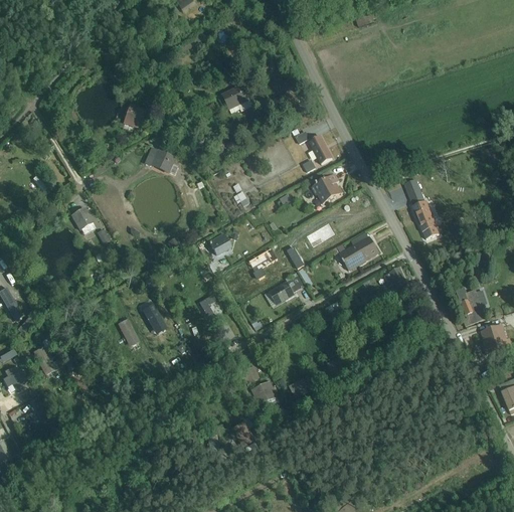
[(174,0),(182,11),(194,2),(192,0),(174,0)]
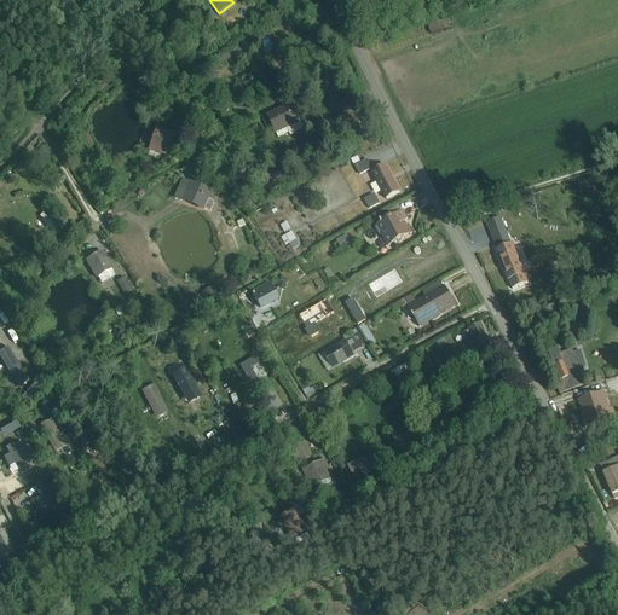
[(450,15),(408,28),(410,38),(429,30),(431,33),(450,27),(449,23),(452,22),(450,15)]
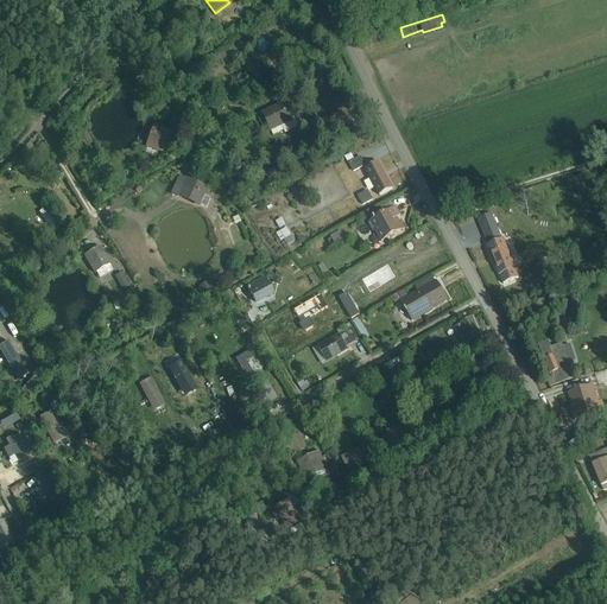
[(164,26),(157,32),(163,39),(169,33),(164,26)]
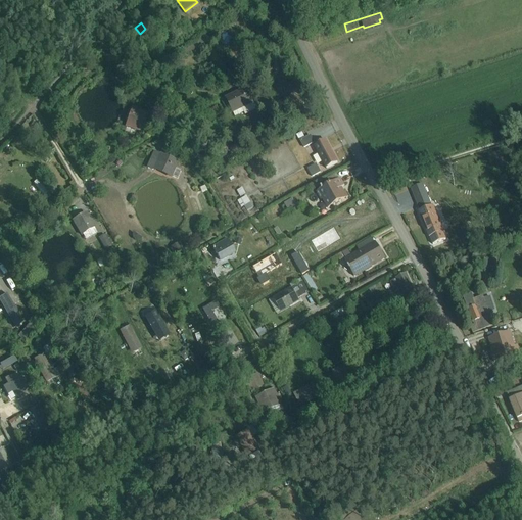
[(234,114),(243,110),(244,112),(254,107),(245,86),(225,96),(232,111),(232,110),(234,114)]
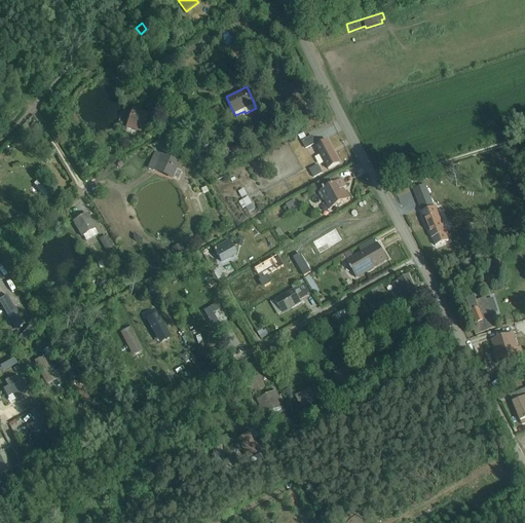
[(125,125),(142,131),(148,111),(132,106),(125,125)]
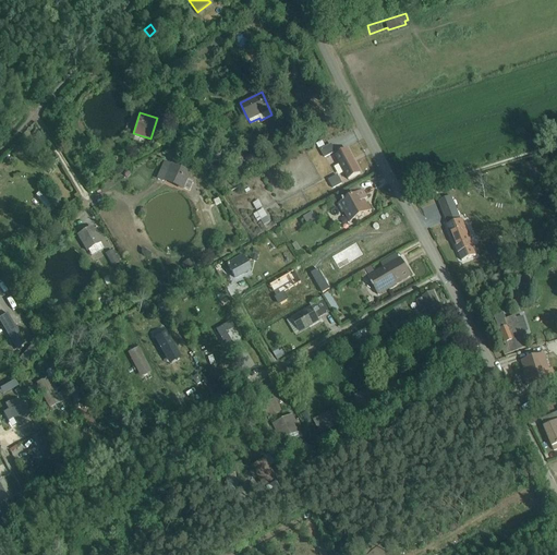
[(298,134),(303,142),(316,133),(311,124),(298,134)]
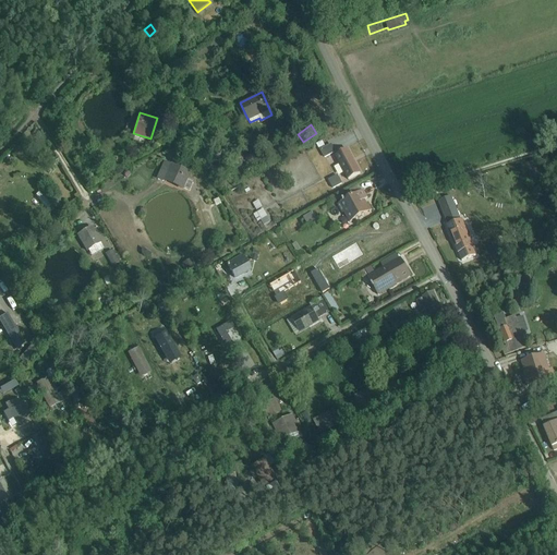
[(322,139),(315,142),(323,156),(335,149),(330,142),(325,145),(322,139)]
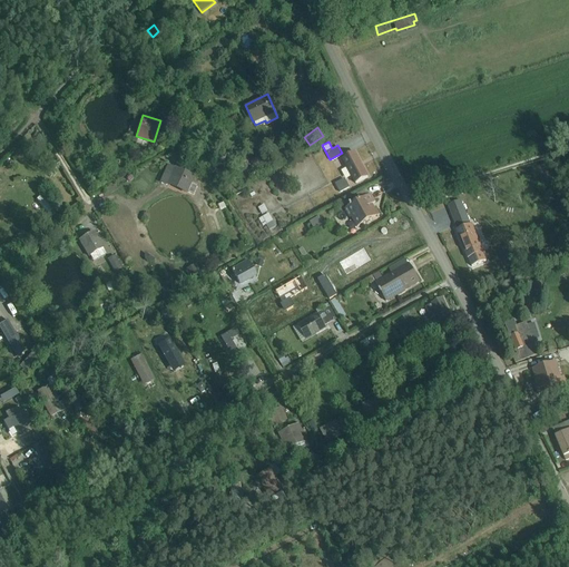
[(185,153),(179,146),(172,154),(178,159),(185,153)]
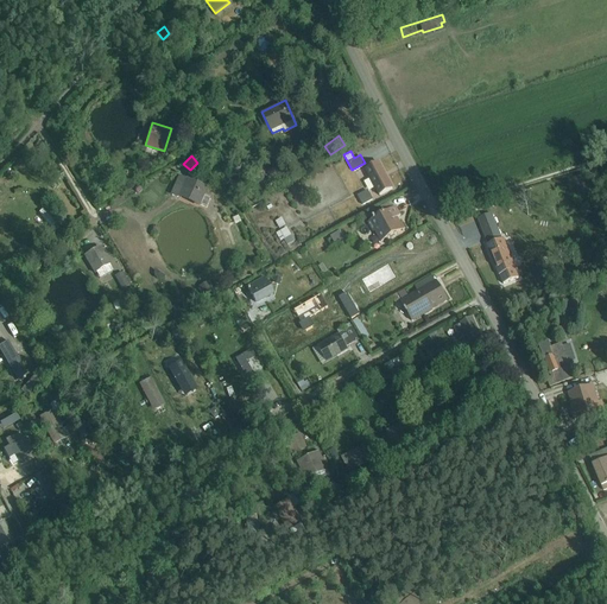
[(377,160),(364,167),(378,194),(392,186),(377,160)]
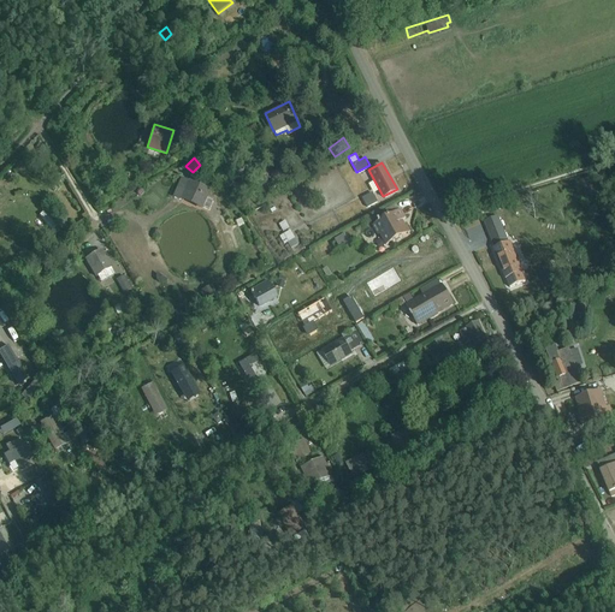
[(194,173),(179,166),(177,171),(191,178),(194,173)]
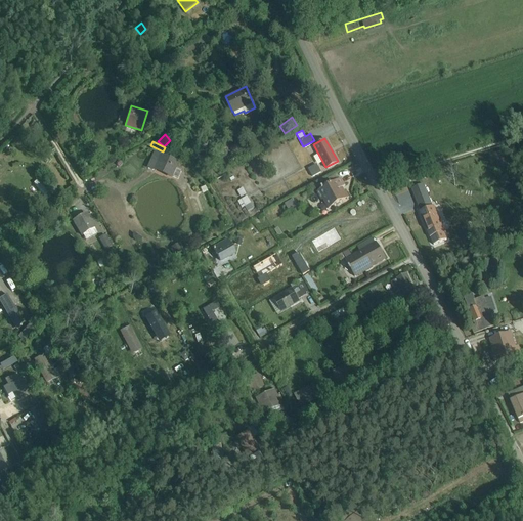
[(91,159),(104,153),(102,147),(89,154),(91,159)]
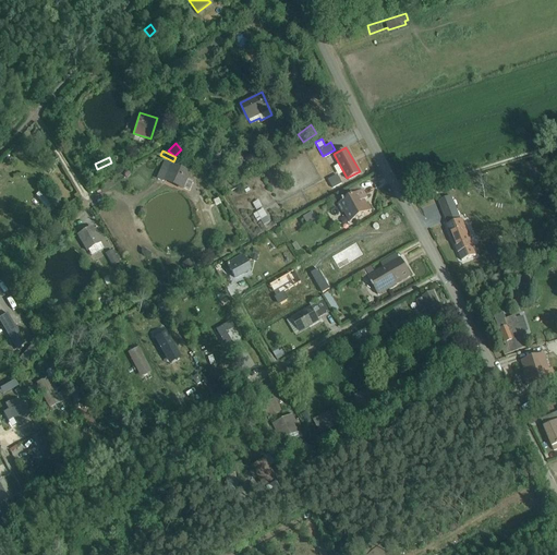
[(182,188),(182,185),(188,188),(192,180),(186,177),(190,170),(170,161),(162,158),(155,176),(161,179),(182,188)]
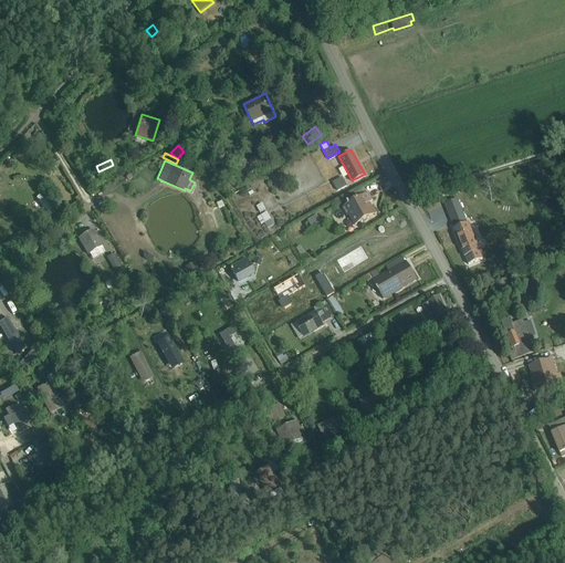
[(343,165),(338,168),(343,176),(347,174),(343,165)]
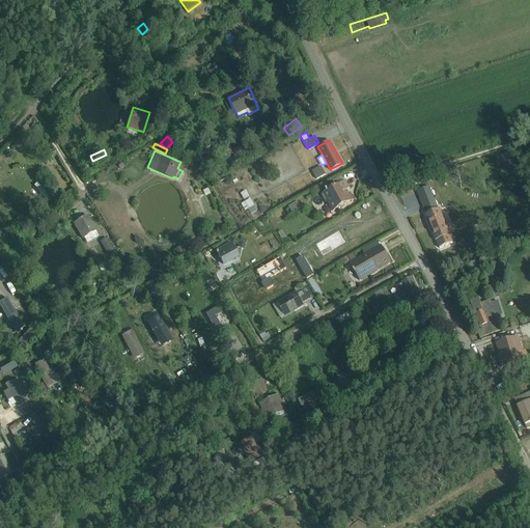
[(321,165),(311,169),(315,177),(325,173),(321,165)]
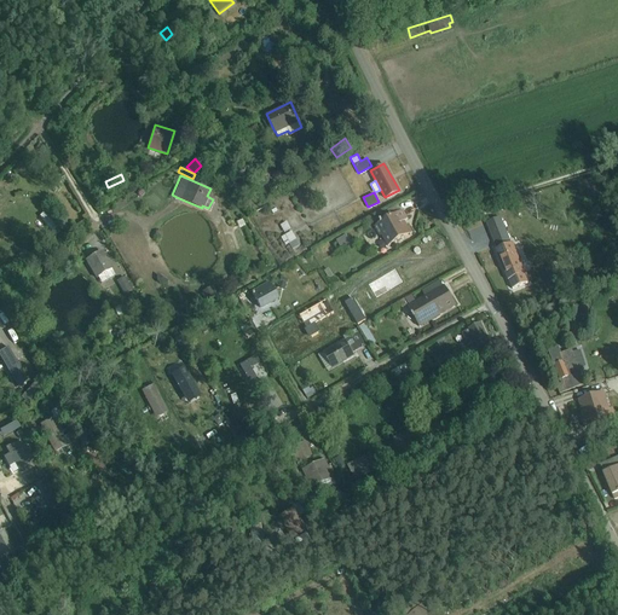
[(397,203),(386,209),(390,215),(400,209),(397,203)]
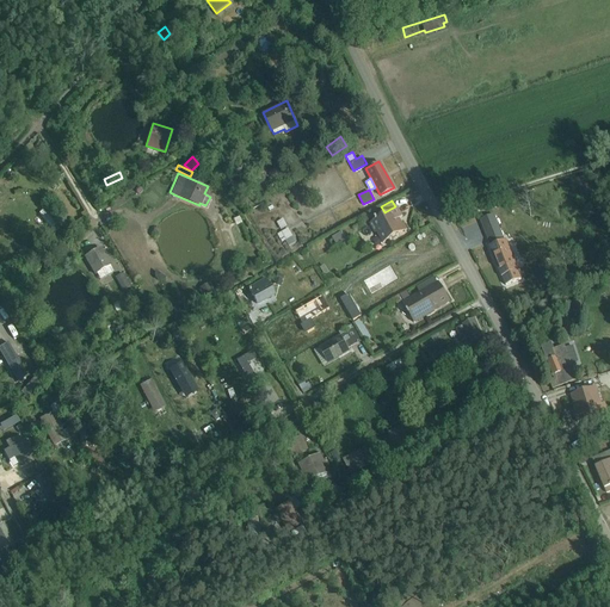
[(211,203),(208,211),(216,215),(220,208),(211,203)]
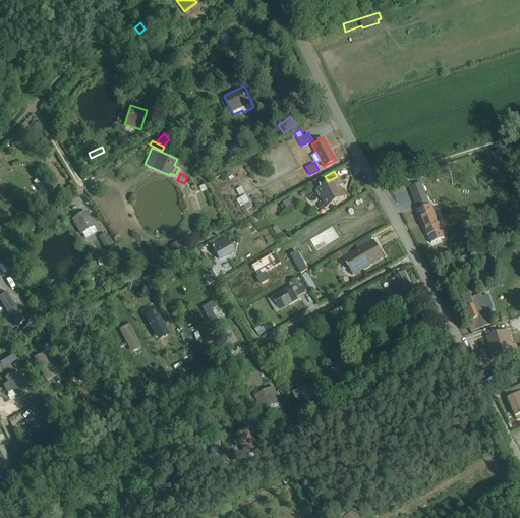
[(38,175),(33,179),(45,195),(51,191),(38,175)]
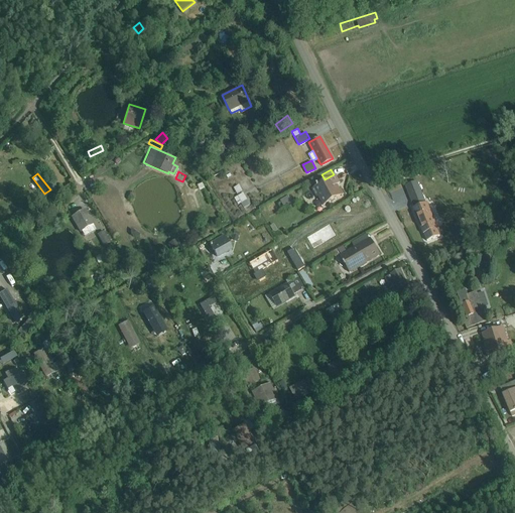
[(311,187),(315,195),(315,194),(323,204),(343,193),(341,187),(337,189),(334,183),(339,180),(335,173),(334,174),(325,179),(311,187)]
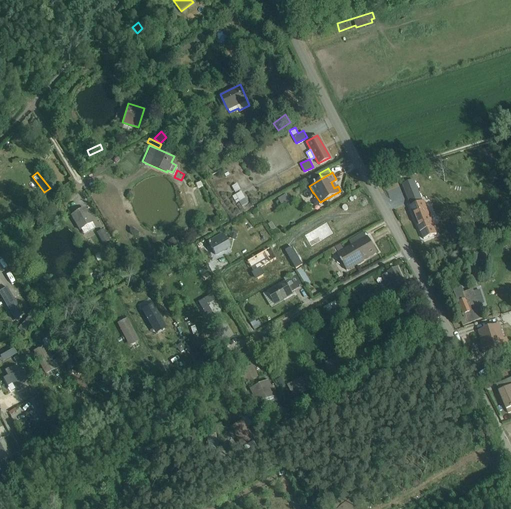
[(236,181),(231,184),(234,190),(240,188),(236,181)]
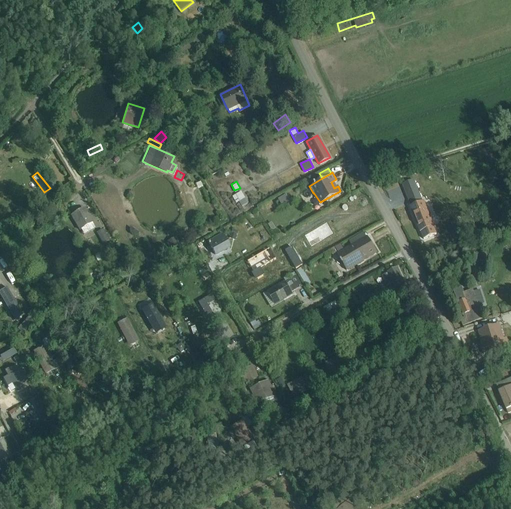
[(415,193),(423,188),(420,183),(412,188),(415,193)]
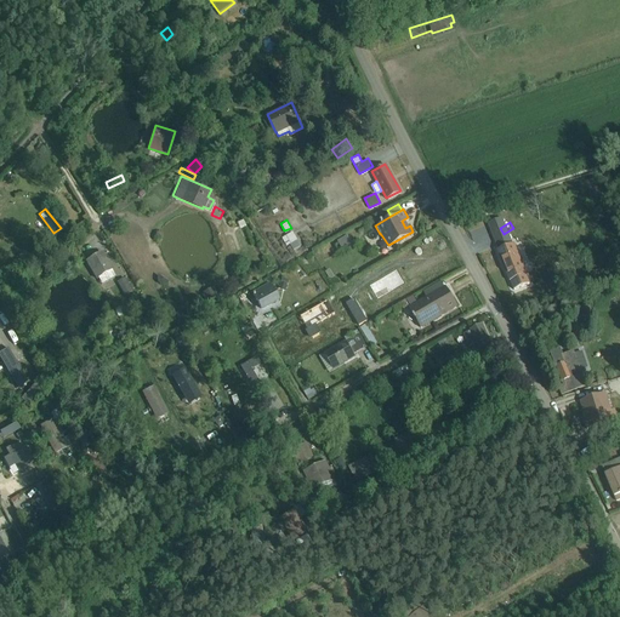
[(291,230),(285,234),(282,236),(285,244),(289,243),(293,249),(300,245),(296,238),(291,230)]
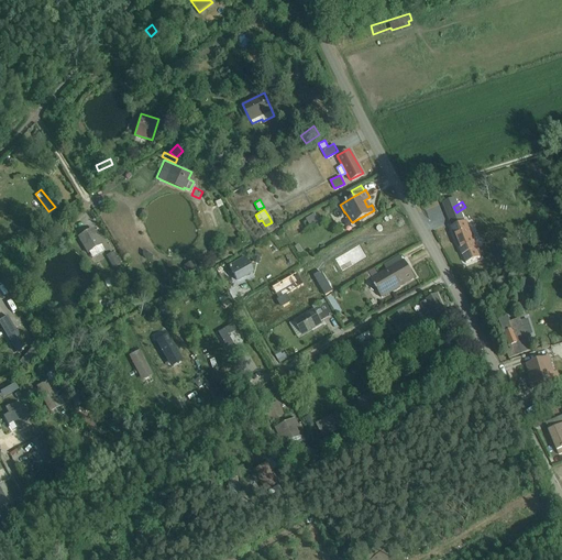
[(36,211),(26,218),(31,226),(42,219),(36,211)]
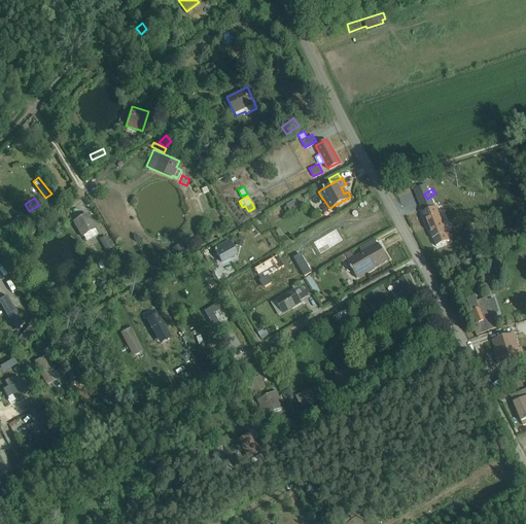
[(293,199),(285,203),(289,209),(297,205),(293,199)]
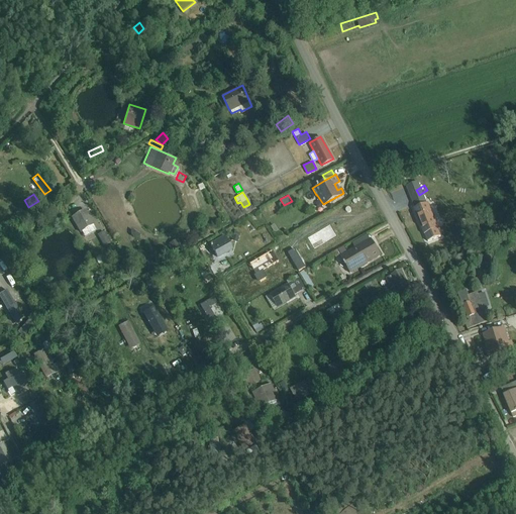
[(427,201),(413,207),(427,239),(440,234),(427,201)]
